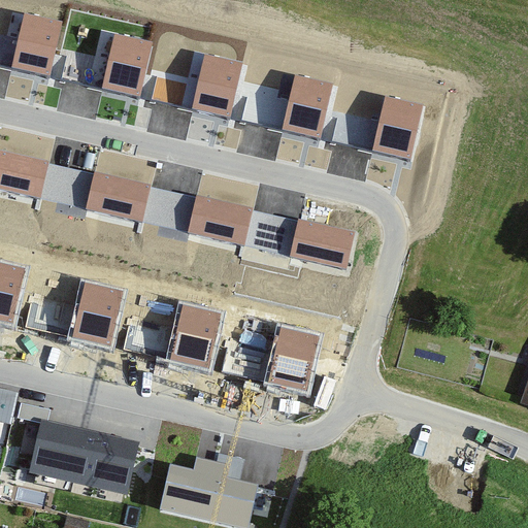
[(63,21),(24,12),(12,68),(51,76),(63,21)]
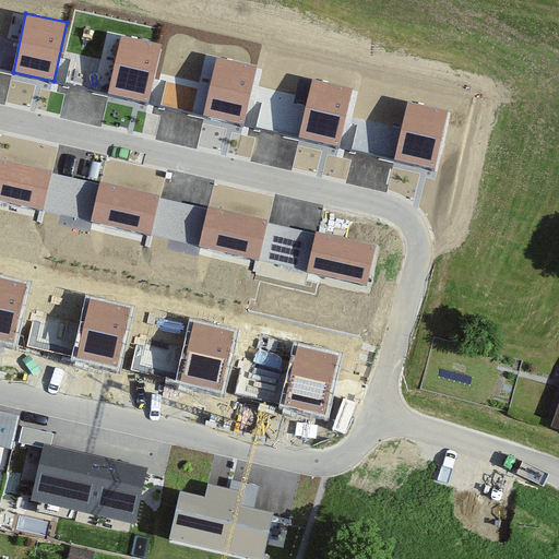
[(162,46),(121,35),(107,93),(149,104),(162,46)]
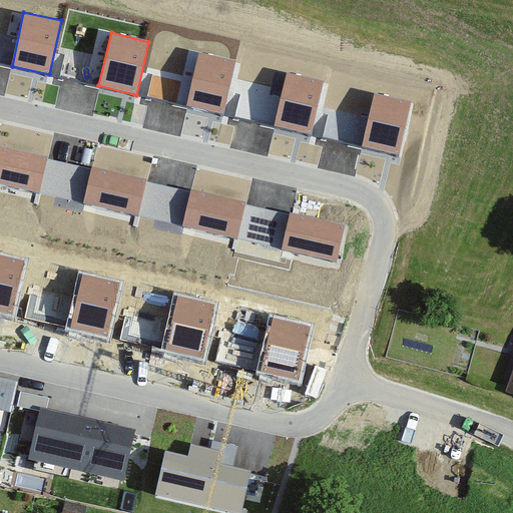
[(235,62),(197,53),(185,105),(223,115),(235,62)]
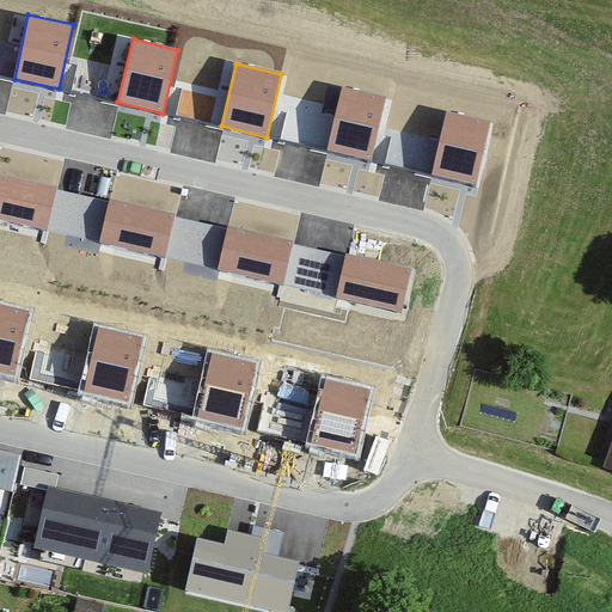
[(386,98),(342,87),(328,152),(371,161),(386,98)]
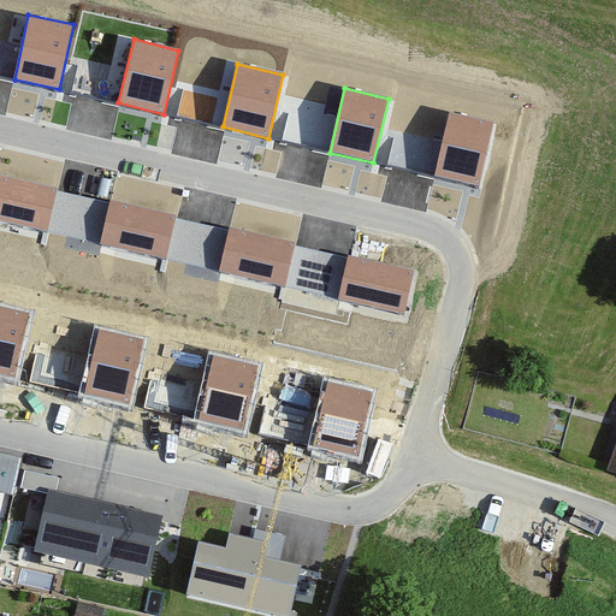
[(493,124),(449,114),(436,175),(479,185),(493,124)]
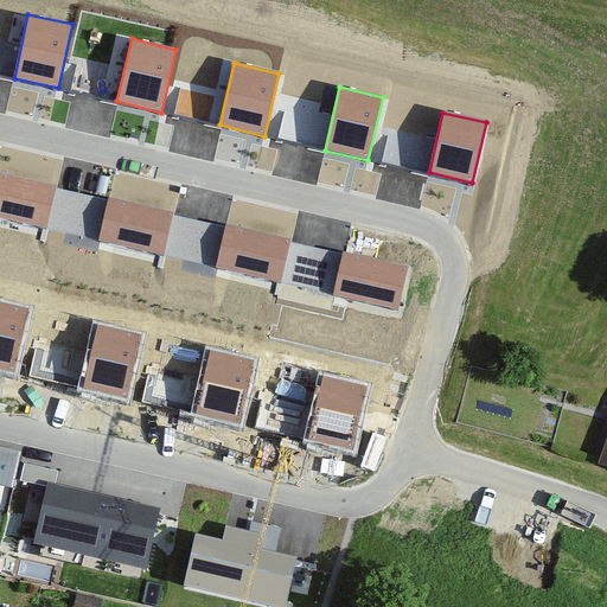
[(55,187),(0,174),(0,219),(46,229),(55,187)]
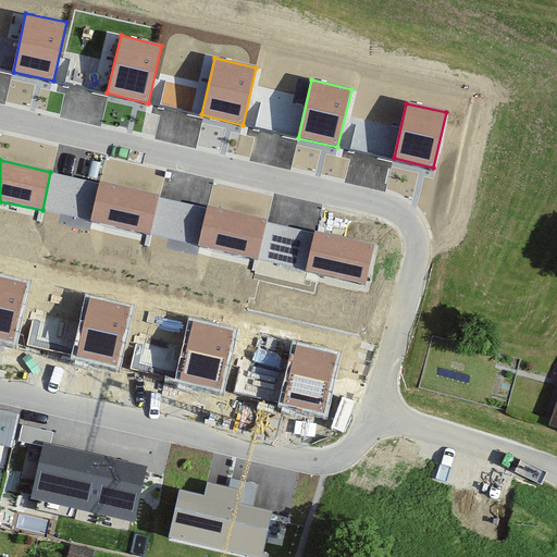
[(160,195),(99,182),(89,221),(150,235),(160,195)]
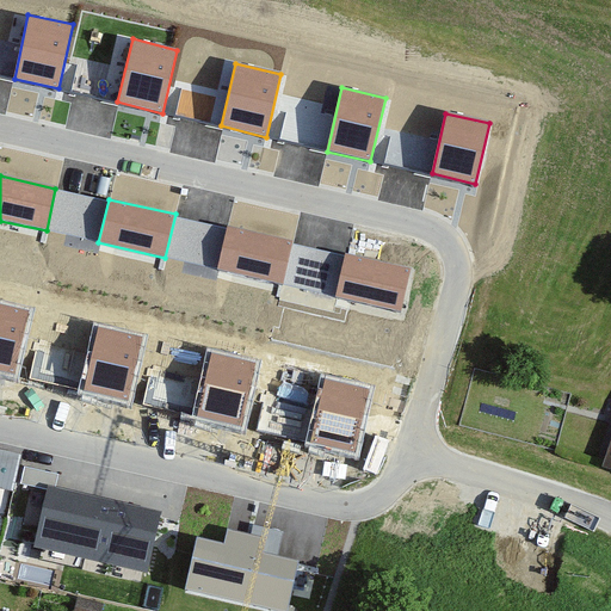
[(294,240),(227,224),(217,267),(284,284),(294,240)]
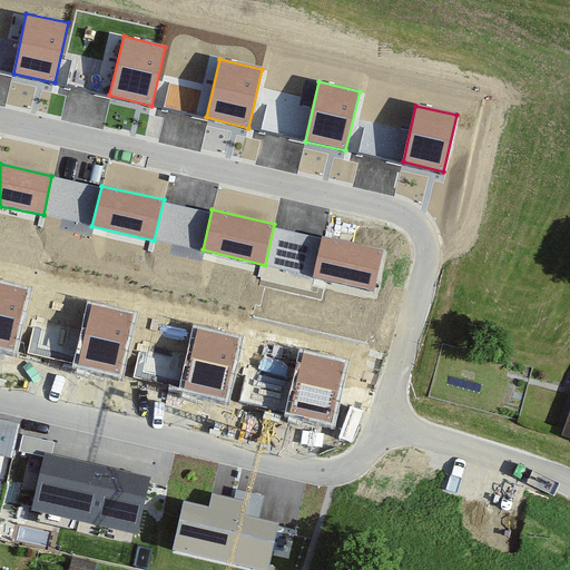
[(382,249),(322,235),(313,281),(374,292),(382,249)]
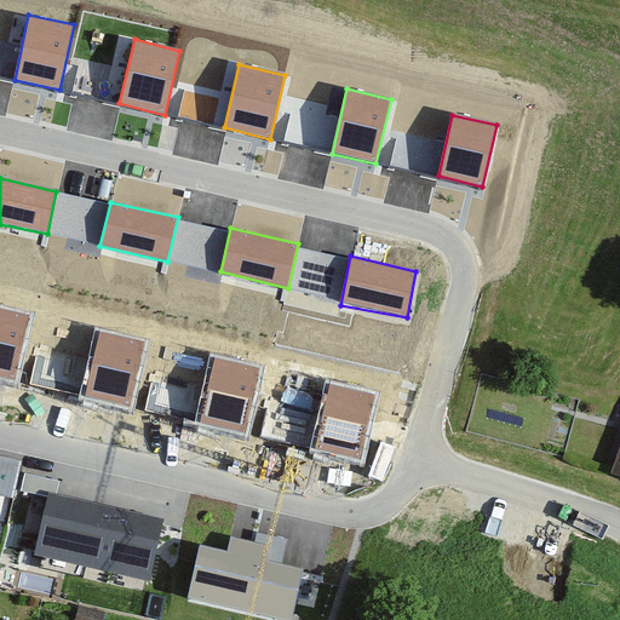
[(30,313),(0,306),(0,377),(15,380),(30,313)]
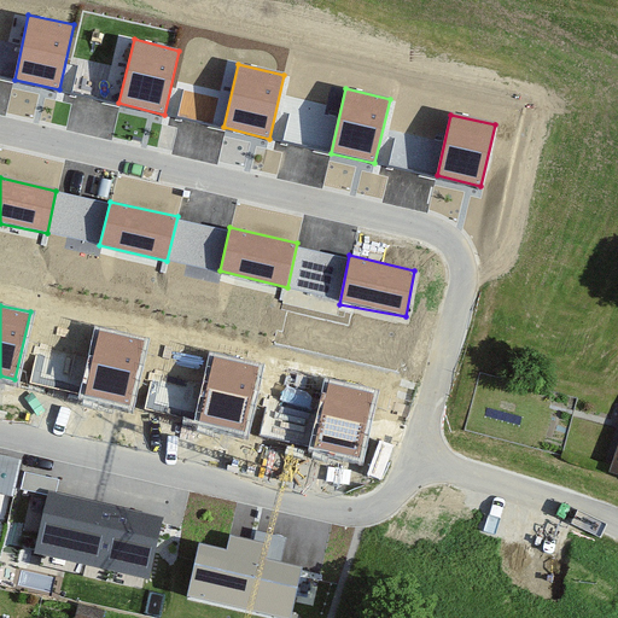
[(144,340),(98,331),(83,395),(130,407),(144,340)]
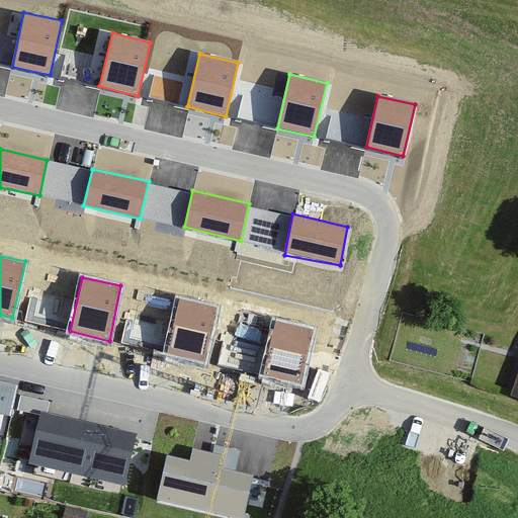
[(217,307),(179,298),(167,353),(206,362),(217,307)]
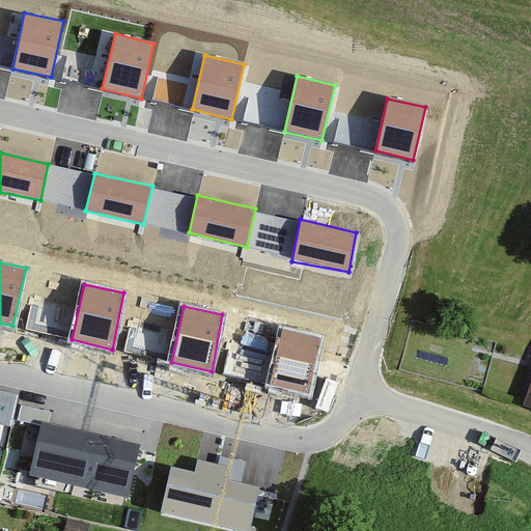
[(322,338),(281,328),(270,385),(308,394),(322,338)]
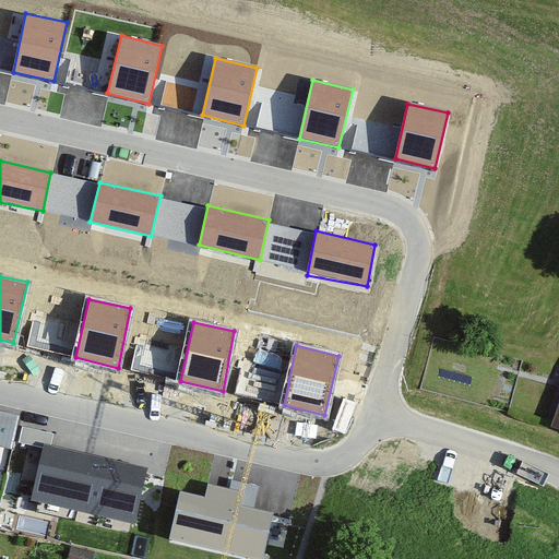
[(558,403),(549,431),(558,435),(558,403)]
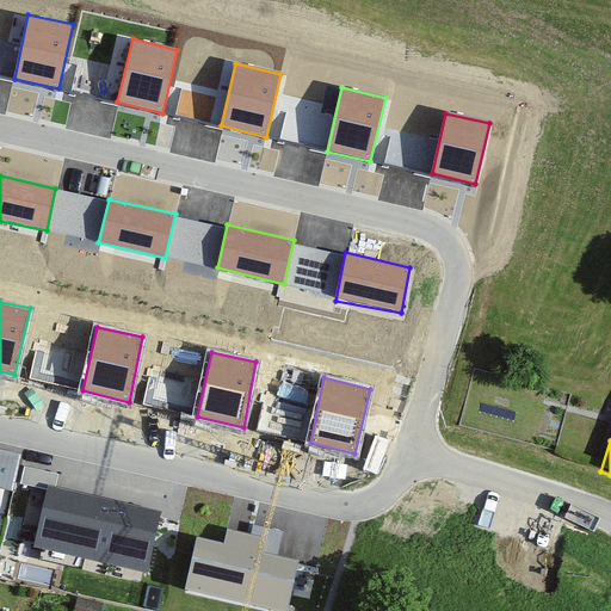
[(146,567),(158,512),(50,488),(38,542),(146,567)]
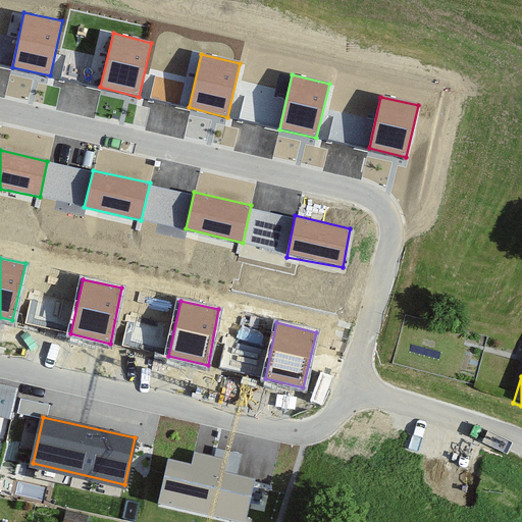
[(190,464),(167,459),(157,508),(227,521),(246,521),(256,479),(221,471),(224,458),(193,452),(190,464)]
